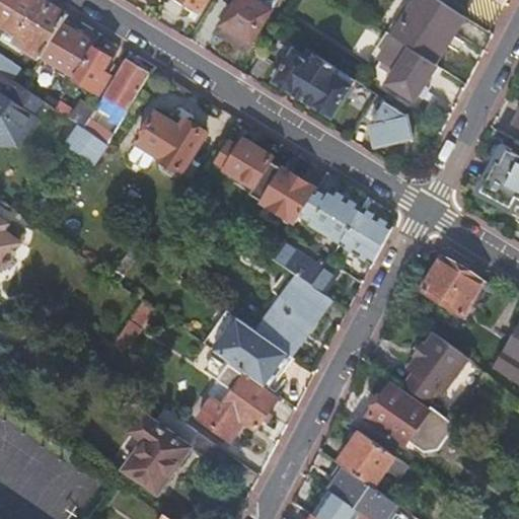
[(43,0),(0,0),(0,23),(25,40),(22,45),(26,48),(25,50),(42,60),(43,59),(63,25),(62,24),(67,14),(43,0)]
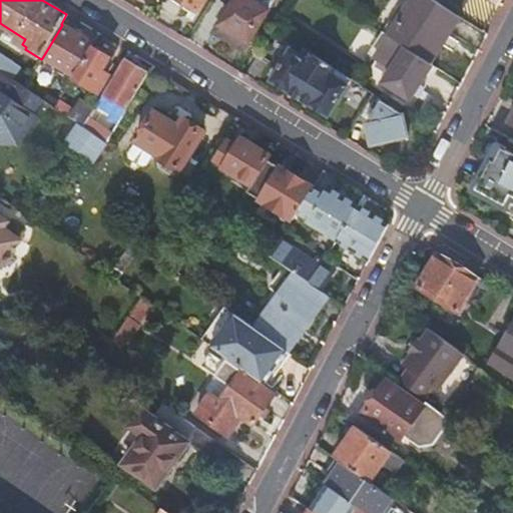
[(177,0),(197,12),(204,0),(177,0)]
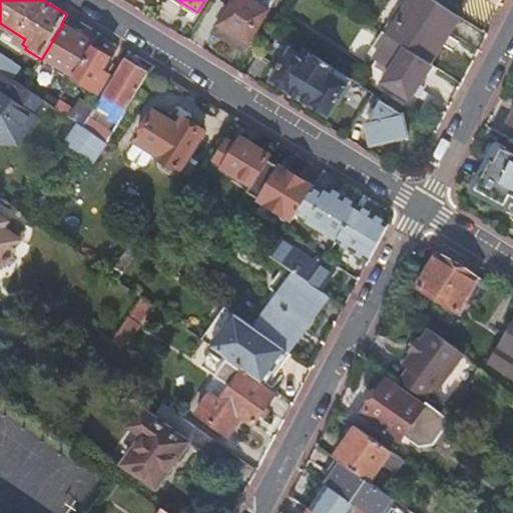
[(253,0),(234,0),(214,35),(244,52),(270,9),(253,0)]
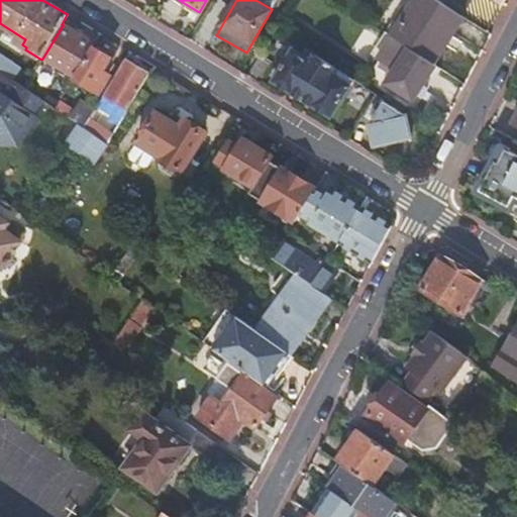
[(436,0),(415,0),(392,37),(434,65),(463,17),(436,0)]
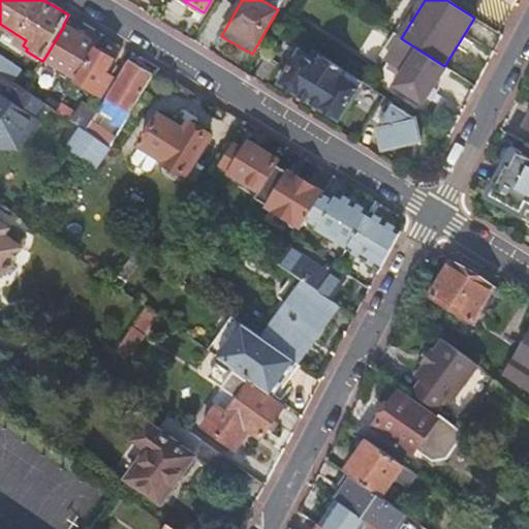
[(97,45),(64,26),(43,60),(76,80),(94,50),(97,45)]
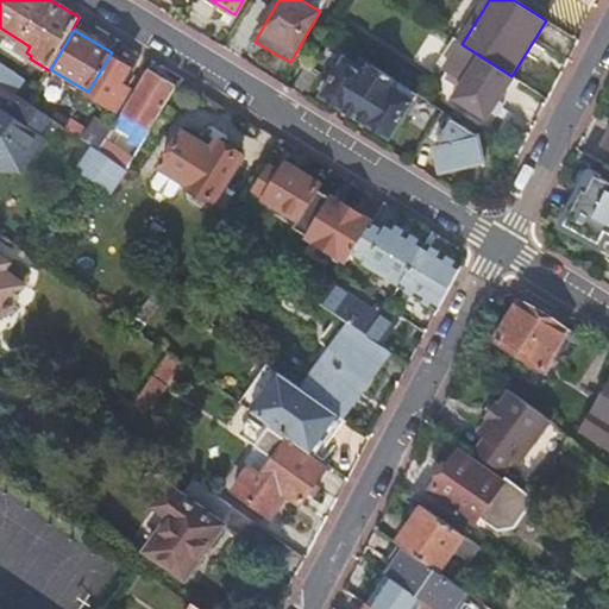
[(462,44),(453,39),(444,52),(452,58),(445,69),(450,71),(446,77),(462,88),(456,98),(457,98),(453,104),(466,112),(470,107),(485,118),(489,112),(496,117),(519,81),(512,76),(462,44)]
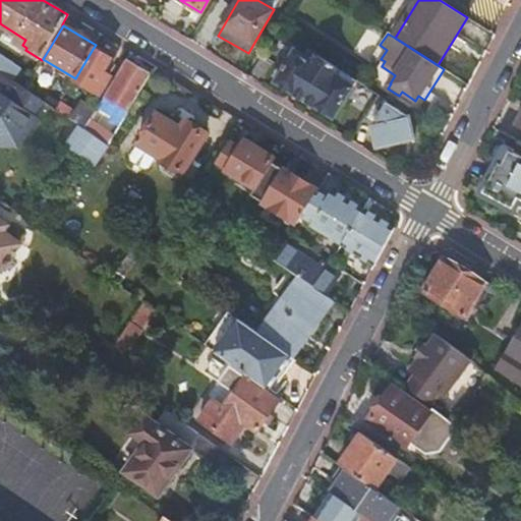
[(93,49),(75,78),(74,80),(100,96),(111,77),(104,73),(112,60),(93,49)]
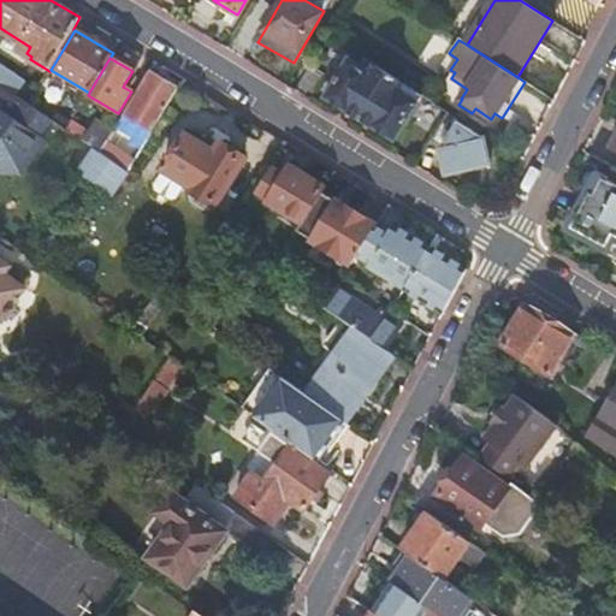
[(360,65),(349,58),(324,98),(348,112),(349,111),(371,124),(369,126),(394,142),(424,96),(375,65),(371,72),(360,65)]
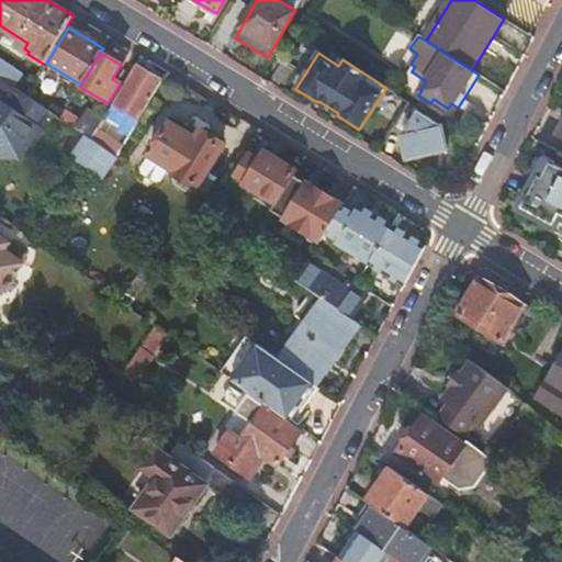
[(338,66),(343,59),(333,53),(328,59),(338,66)]
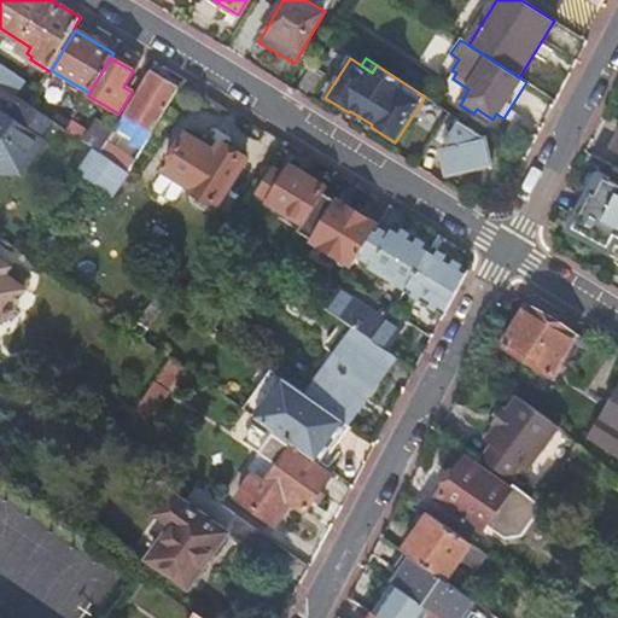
[(310,64),(293,91),(309,100),(326,74),(310,64)]
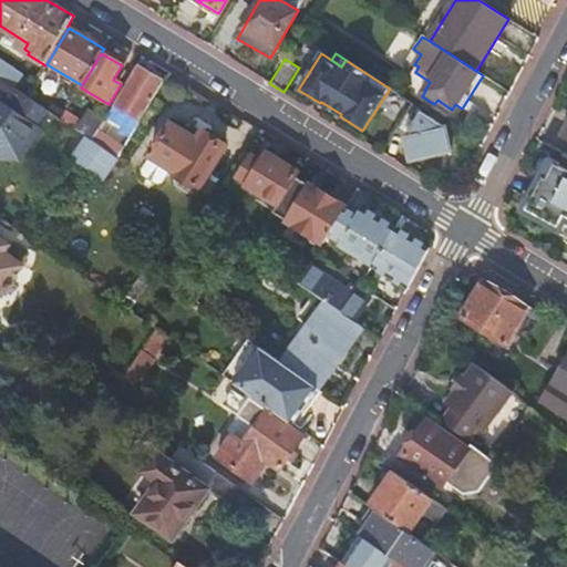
[(0,63),(0,79),(14,89),(21,79),(0,63)]
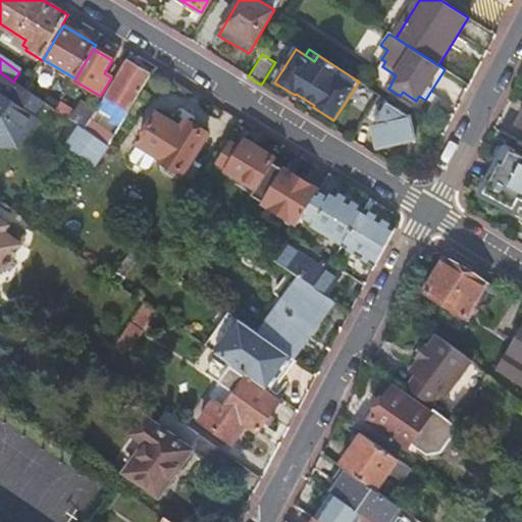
[(133,66),(126,62),(98,109),(113,117),(110,123),(120,128),(151,76),(133,66)]
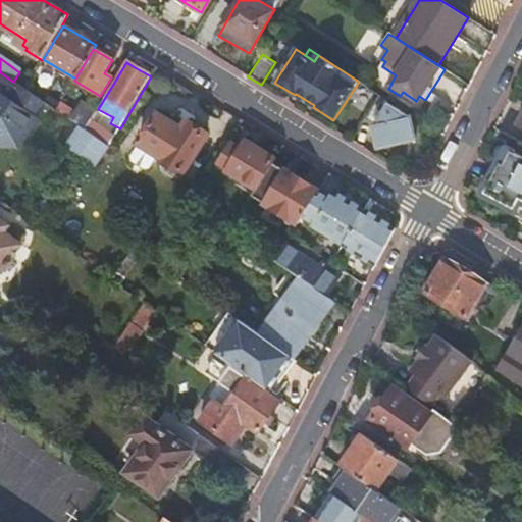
[(13,82),(0,72),(0,150),(21,151),(44,118),(38,114),(45,104),(13,82)]
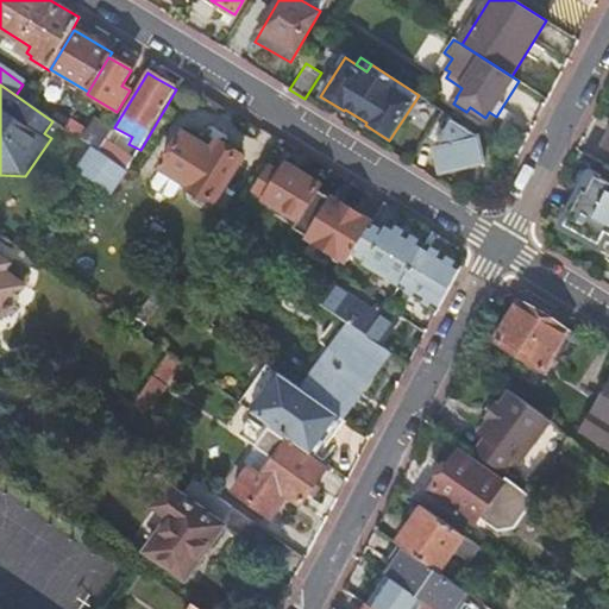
[(445,112),(432,104),(420,121),(433,130),(445,112)]
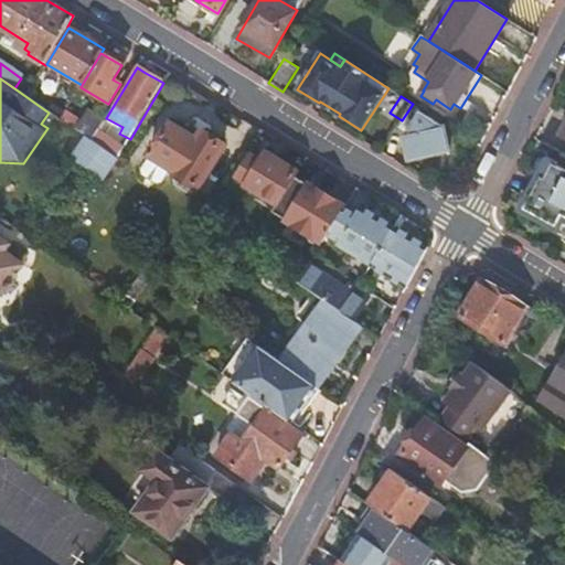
[(443,127),(419,110),(403,137),(409,160),(449,150),(443,127)]
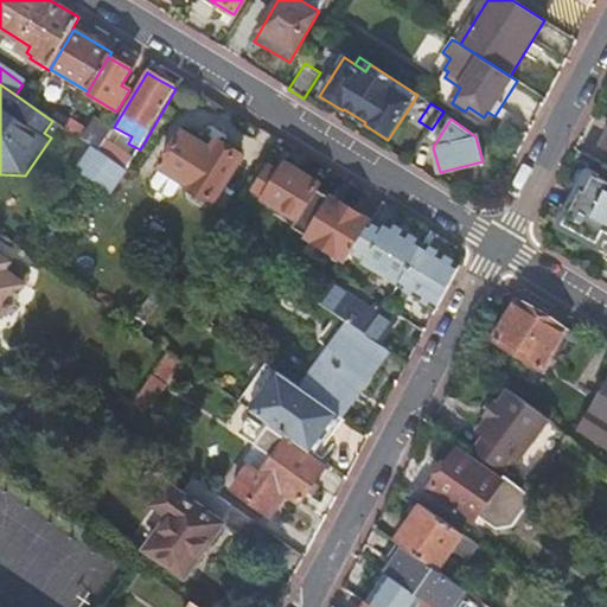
[(70,121),(65,129),(81,141),(93,149),(98,153),(104,144),(110,134),(93,122),(87,133),(70,121)]
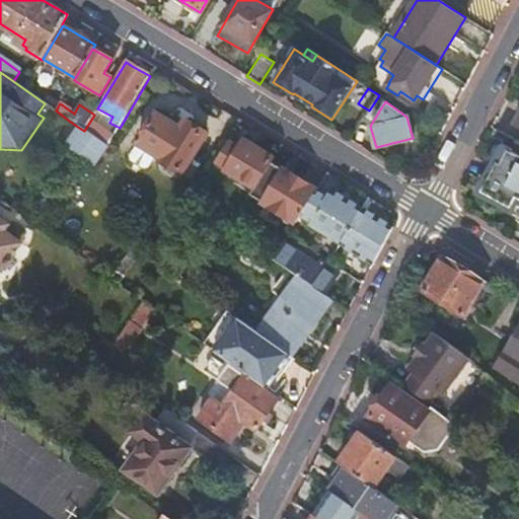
[(187,123),(182,130),(156,114),(138,144),(131,157),(132,162),(144,169),(148,168),(156,155),(163,160),(162,161),(163,161),(161,166),(162,170),(173,178),(178,177),(181,173),(206,136),(203,134),(205,131),(191,123),(190,125),(187,123)]
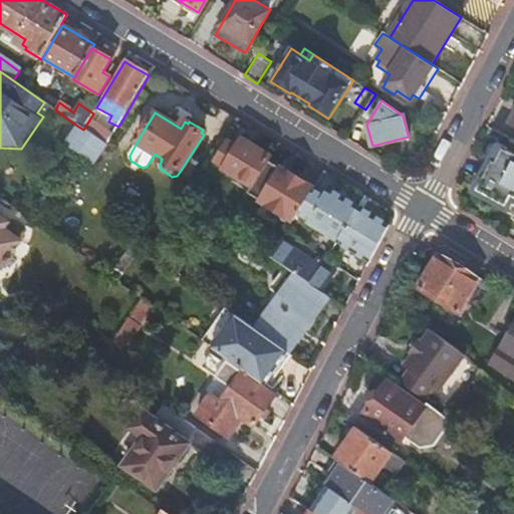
[(88,121),(83,130),(106,146),(111,137),(88,121)]
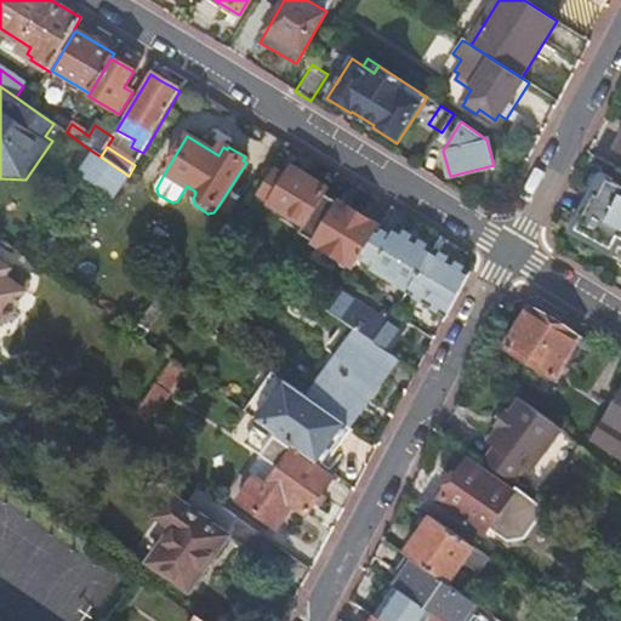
[(95,153),(79,176),(113,199),(129,176),(101,157),(95,153)]
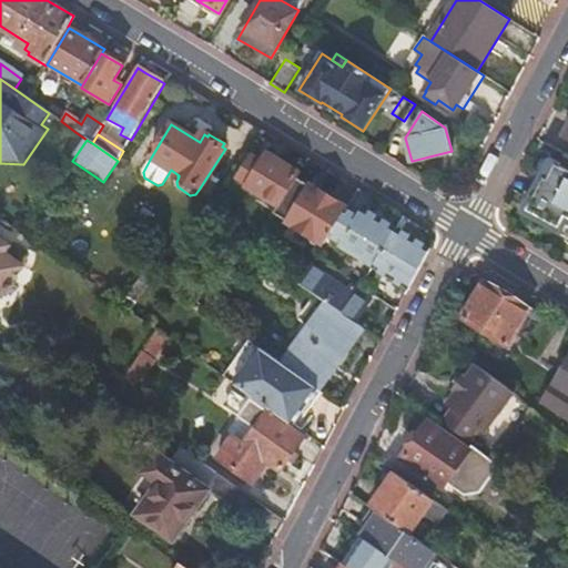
[(262,163),(250,155),(236,179),(247,185),(246,188),(279,206),(296,179),(300,174),(266,154),(262,163)]
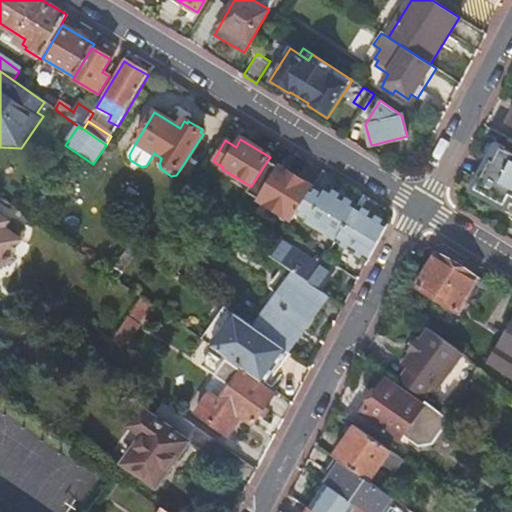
[(491,162),(476,191),(505,206),(510,196),(511,197),(511,155),(501,150),(494,164),(491,162)]
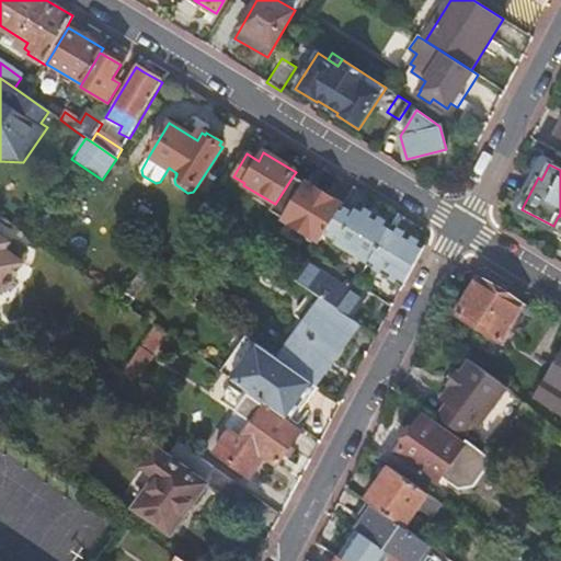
[(343,207),(293,176),(275,204),(271,212),(308,235),(305,239),(319,247),(325,236),(343,207)]
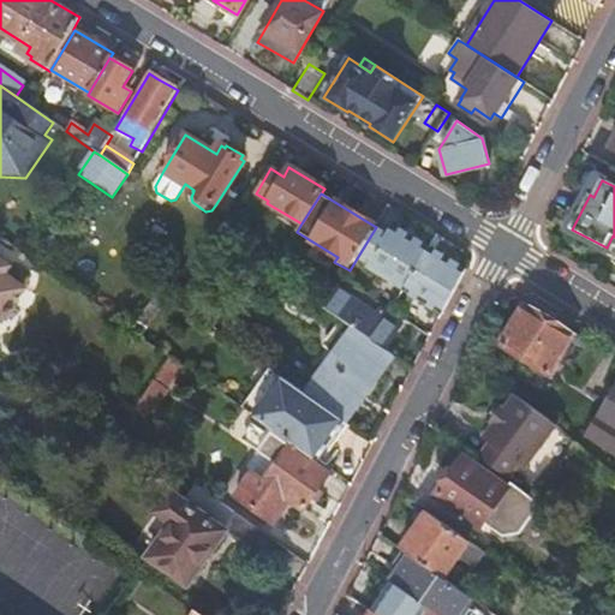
[(404,292),(430,249),(413,238),(406,234),(393,226),(388,233),(376,226),(376,227),(357,258),(369,266),(366,269),(404,292)]
